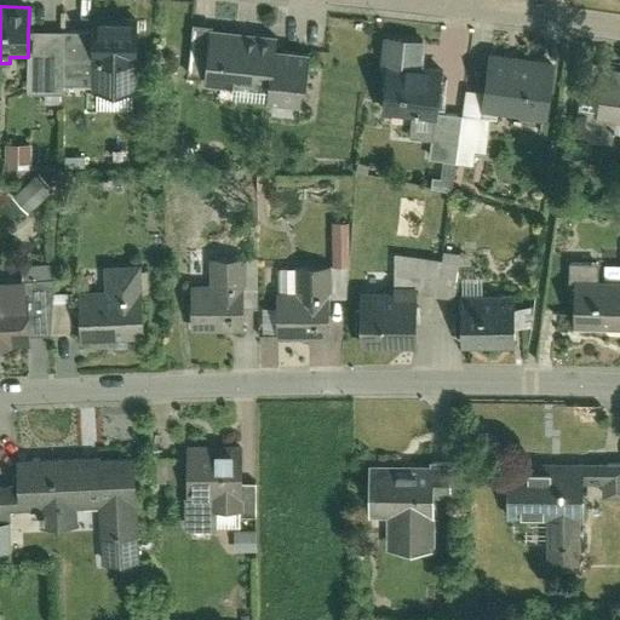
[(91,34),(90,86),(135,86),(136,19),(91,19),(91,34)]
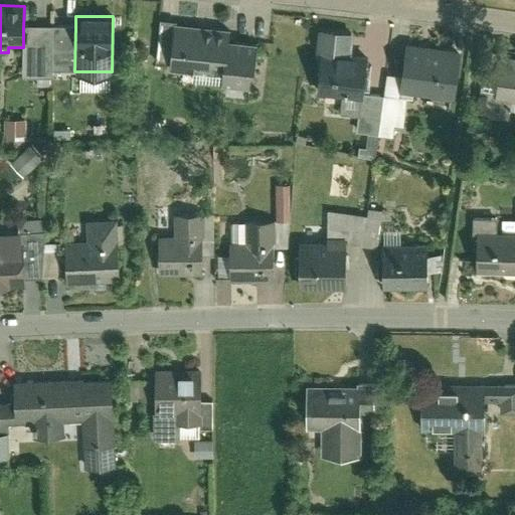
[(228,32),(175,27),(159,26),(157,51),(173,53),(171,73),(195,76),(195,73),(221,76),(219,89),(248,92),(252,45),(227,43),(228,32)]
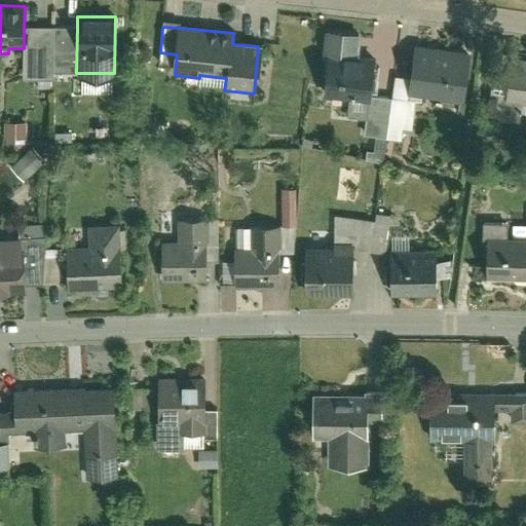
[(24,29),(24,37),(24,48),(24,79),(53,79),(53,72),(53,29),(24,29)]
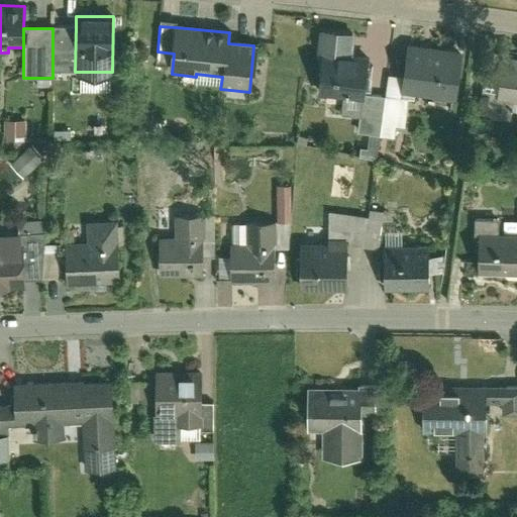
[(53,28),(53,71),(75,72),(76,28),(53,28)]
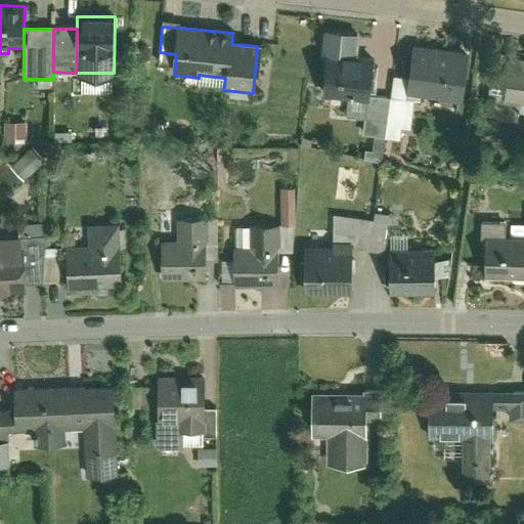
[(463,53),(409,46),(402,97),(455,104),(463,53)]
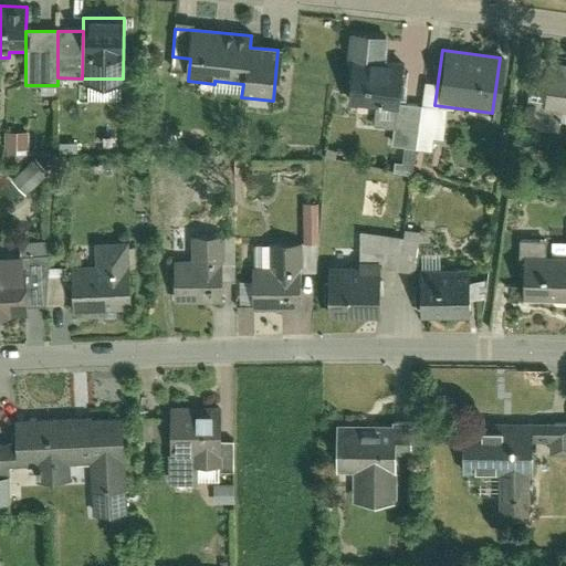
[(398,64),(349,58),(343,109),(390,116),(392,106),(398,64)]
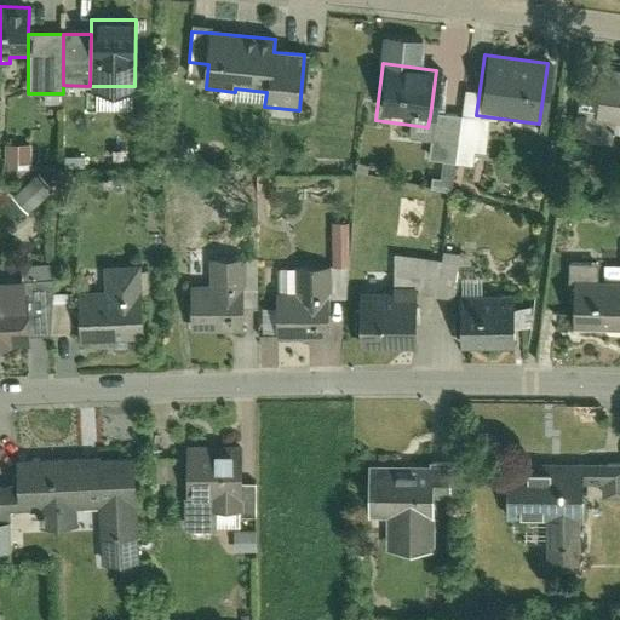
[(603,137),(606,120),(619,121),(619,73),(596,70),(590,119),(579,116),(577,133),(603,137)]
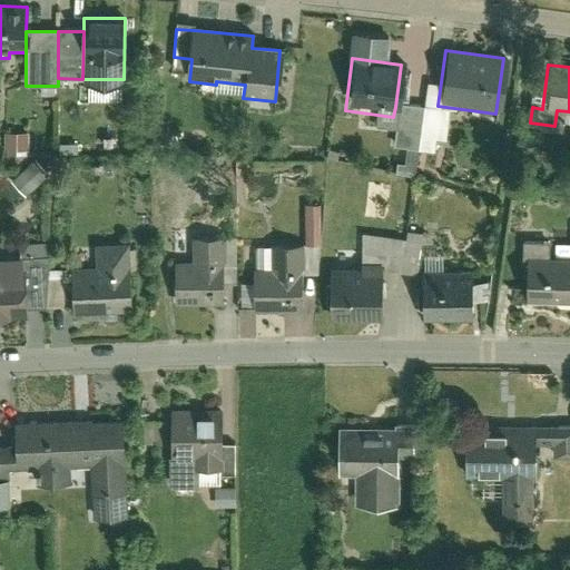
[(415,109),(395,107),(393,117),(389,151),(410,155),(412,139),(415,109)]
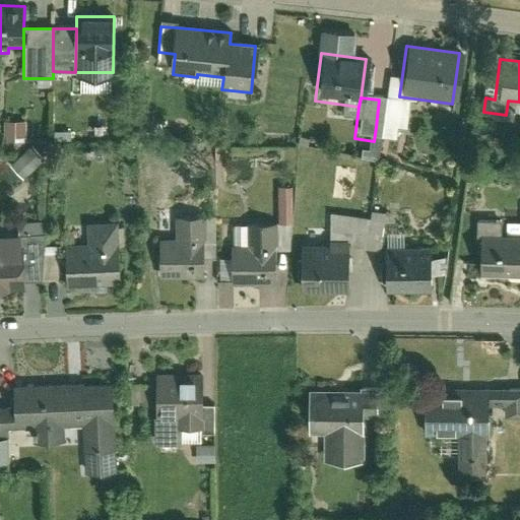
[(379,100),(376,127),(393,130),(397,103),(379,100)]
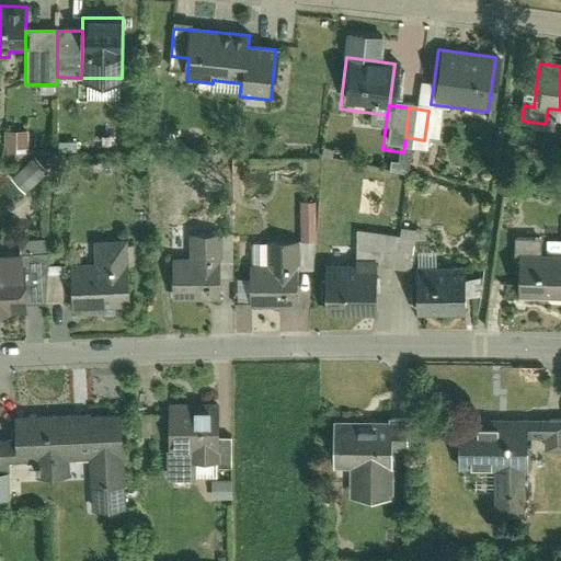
[(4,128),(4,146),(27,147),(27,128),(4,128)]
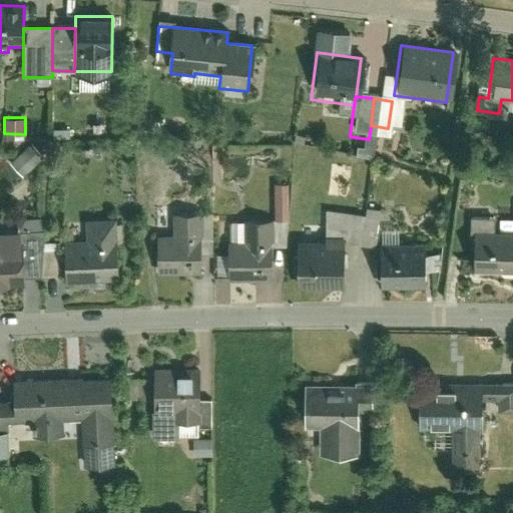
[(21,151),(4,165),(18,183),(35,169),(21,151)]
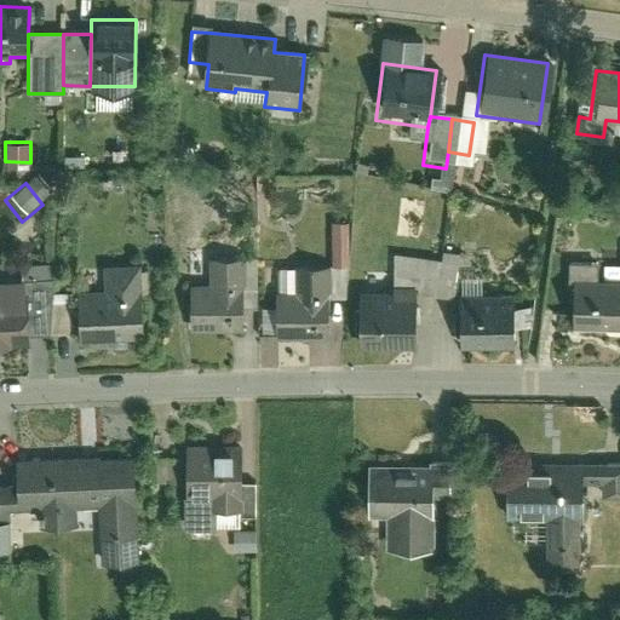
[(332,269),(327,269),(327,303),(346,303),(345,240),(332,240),(332,269)]
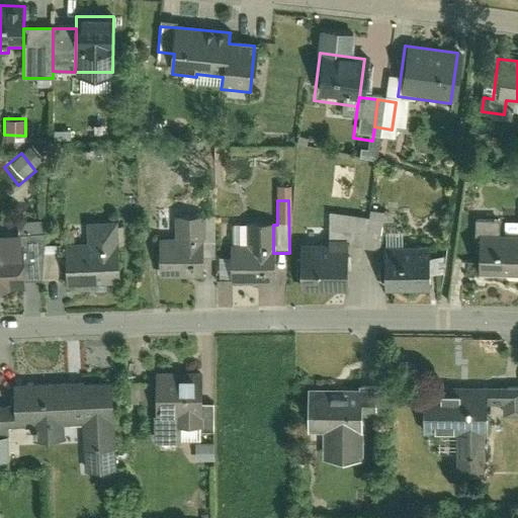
[(363,222),(359,250),(372,252),(377,216),(364,212),(363,222)]
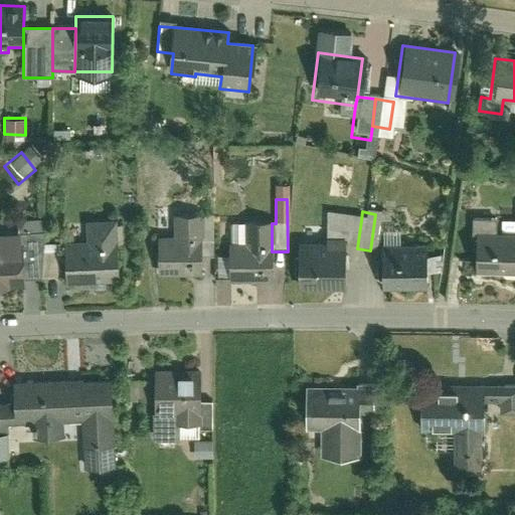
[(326,214),(321,242),(340,242),(340,245),(357,248),(361,220),(326,214)]
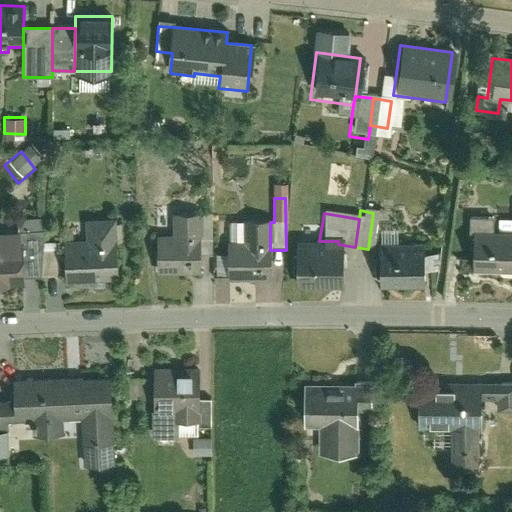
[(201,242),(201,215),(171,215),(172,236),(157,237),(158,277),(202,276),(201,242)]
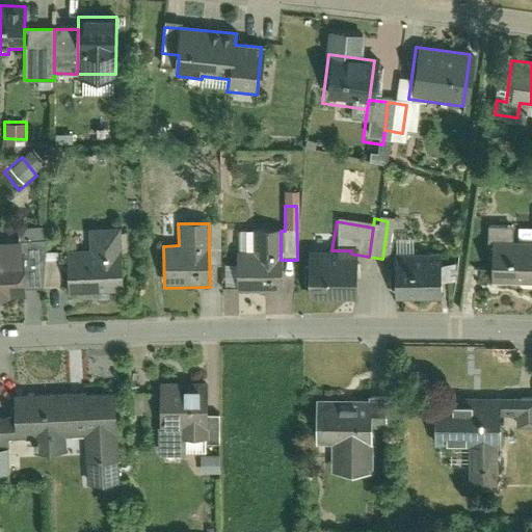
[(220,223),(209,223),(209,251),(220,251),(220,223)]
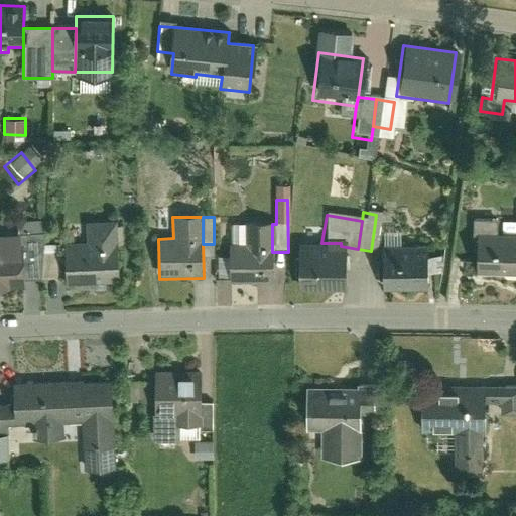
[(121,282),(116,221),(84,224),(86,243),(65,245),(68,286),(121,282)]
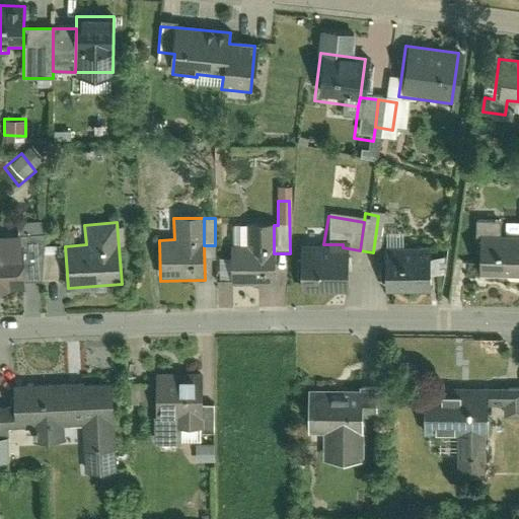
[(470,239),(472,239),(472,236),(494,237),(494,223),(470,222),(470,239)]
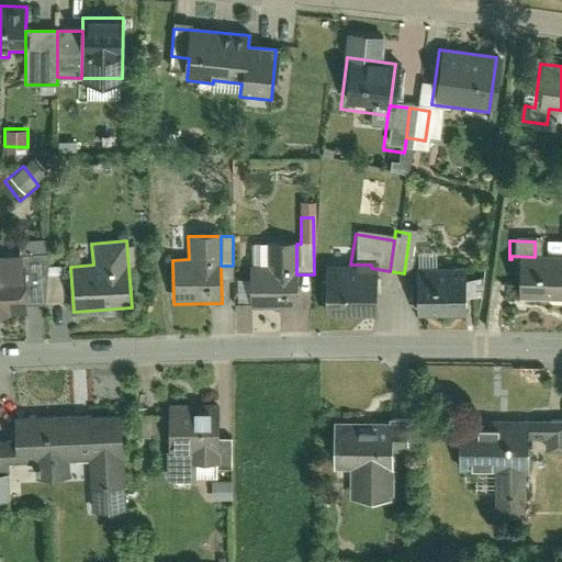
[(17,256),(20,256),(21,283),(26,283),(27,307),(46,306),(46,305),(46,269),(46,255),(45,242),(17,243),(17,256)]
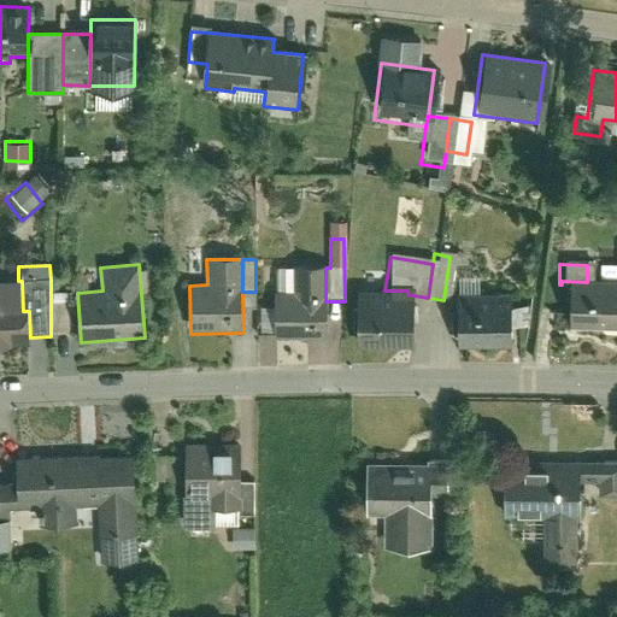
[(453,266),(453,295),(471,295),(471,266),(453,266)]
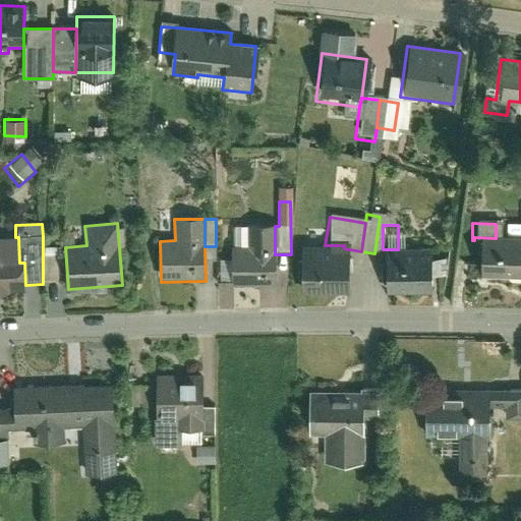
[(234,291),(275,290),(275,254),(275,226),(247,226),(247,249),(233,249),(234,291)]
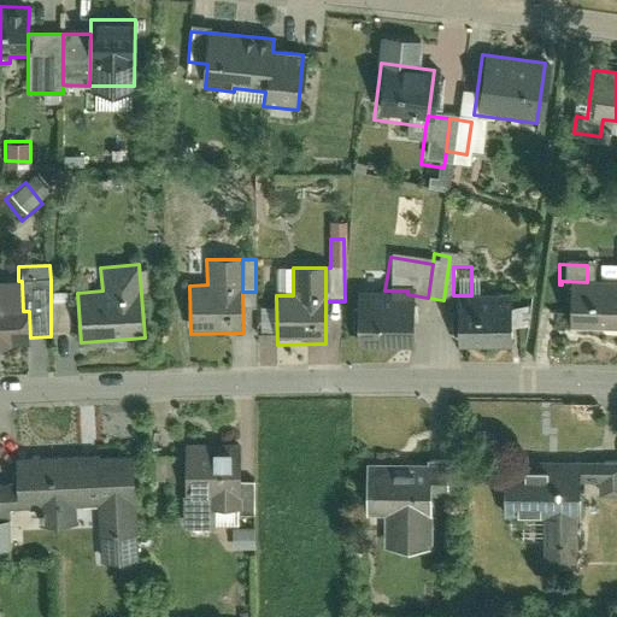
[(0,348),(30,347),(30,338),(29,311),(23,311),(22,281),(18,281),(0,281),(0,348)]
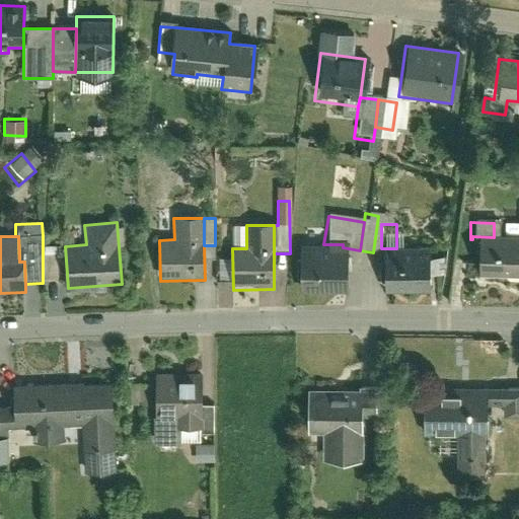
[(472,276),(518,277),(518,237),(517,237),(494,237),(472,236),(472,239),(472,276)]
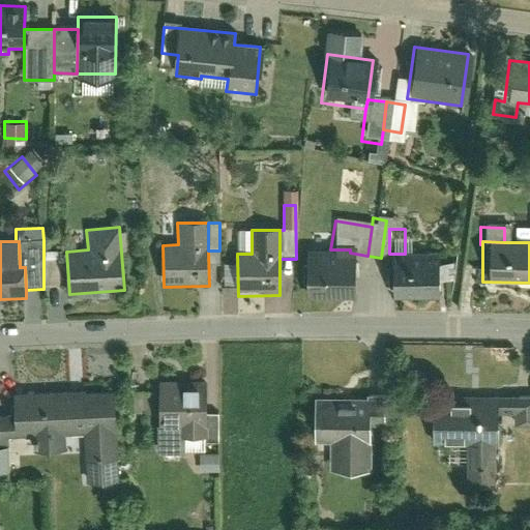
[(306,300),(350,299),(350,253),(350,249),(330,249),(305,249),(306,300)]
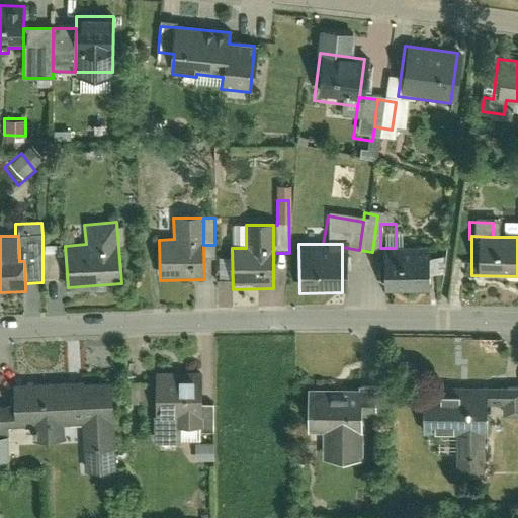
[(58,248),(42,248),(42,281),(58,281),(58,248)]
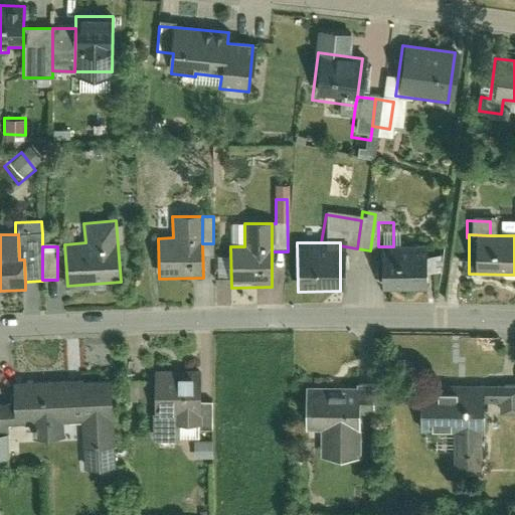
[(374,293),(421,293),(420,246),(393,246),(378,246),(374,246),(374,293)]
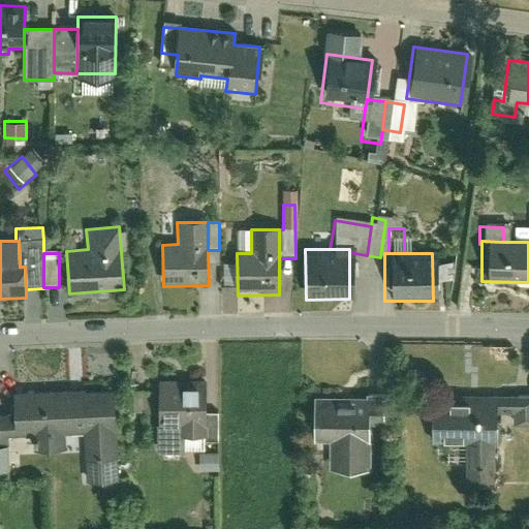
[(454,275),(454,260),(437,259),(436,275),(454,275)]
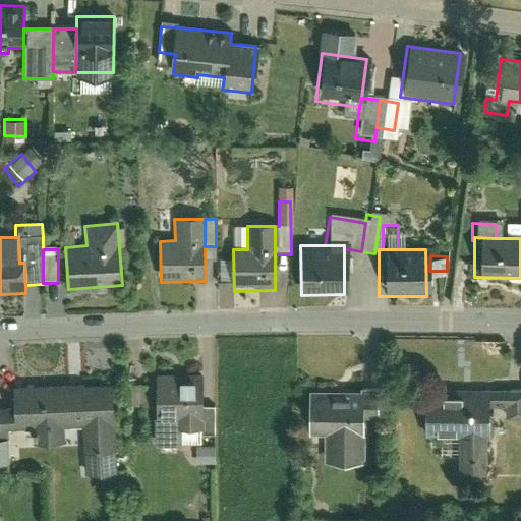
[(204,374),(156,374),(156,436),(199,436),(204,436),(204,409),(204,374)]
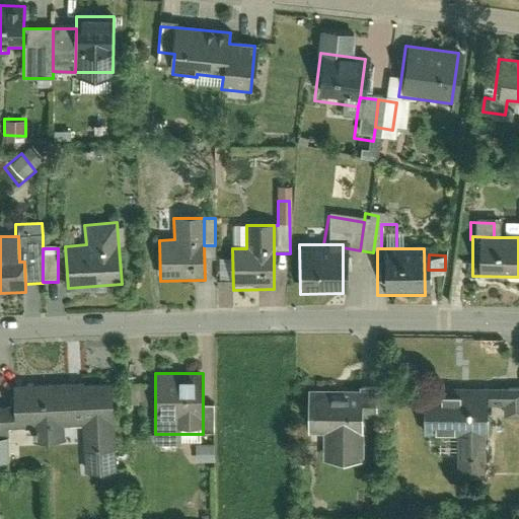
[(115,474),(113,383),(13,386),(14,409),(0,409),(0,442),(6,442),(6,429),(32,428),(32,443),(64,442),(63,427),(84,427),(86,474),(115,474)]
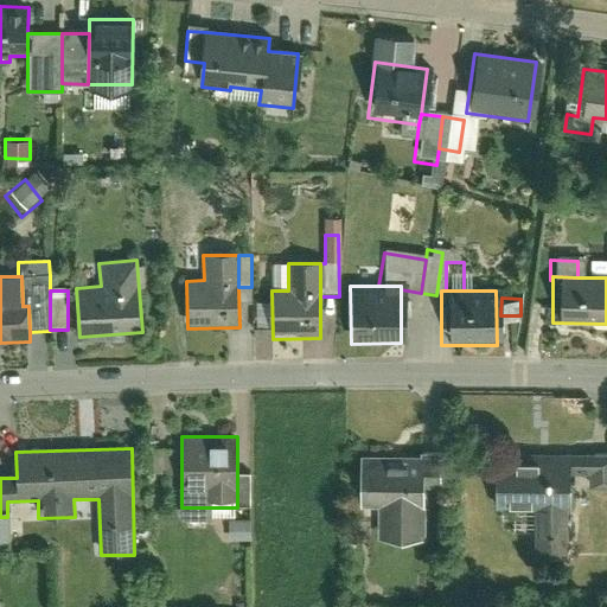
[(532,457),(490,457),(490,509),(529,509),(529,558),(562,558),(562,477),(582,477),(582,490),(606,489),(606,452),(532,452),(532,457)]
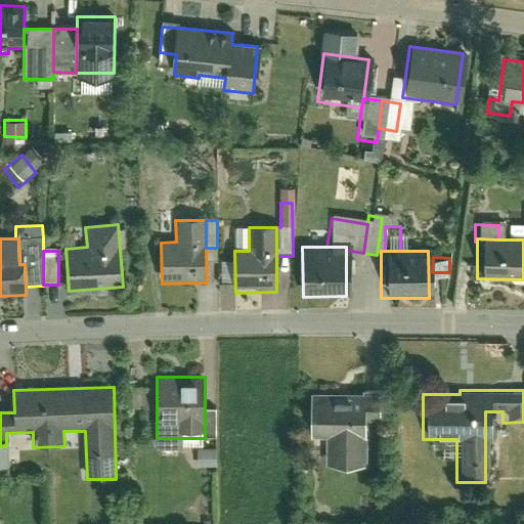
[(356,395),(311,395),(312,442),(326,442),(326,468),(360,468),(359,423),(374,423),(374,392),(356,392),(356,395)]
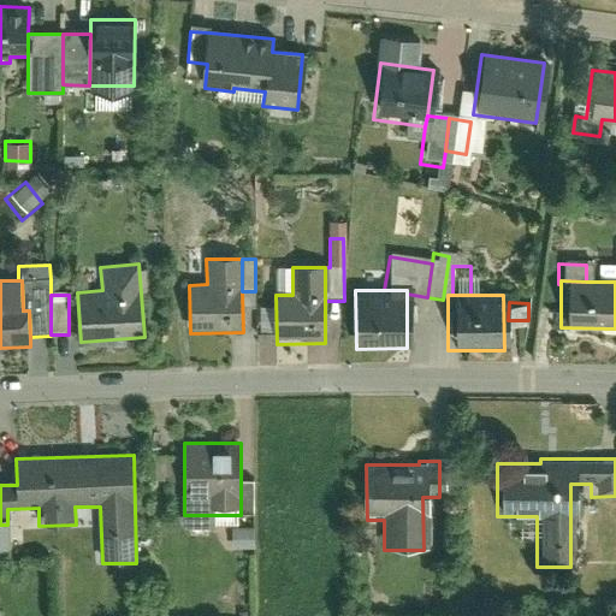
[(255,484),(241,484),(241,515),(236,515),(236,525),(254,525),(255,484)]
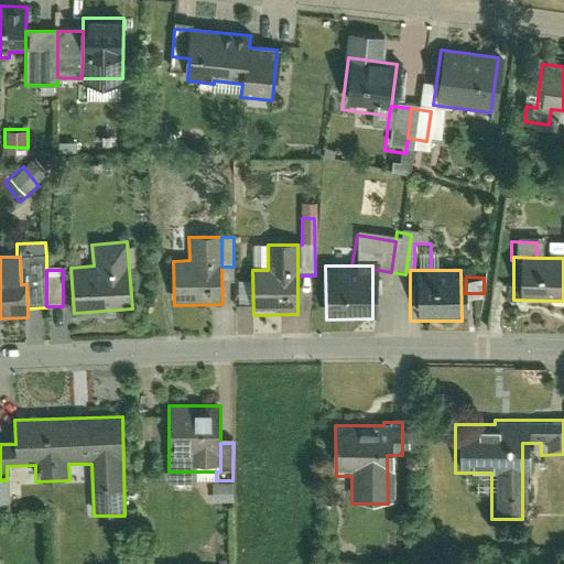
[(232,500),(232,480),(216,480),(210,480),(210,500),(232,500)]
